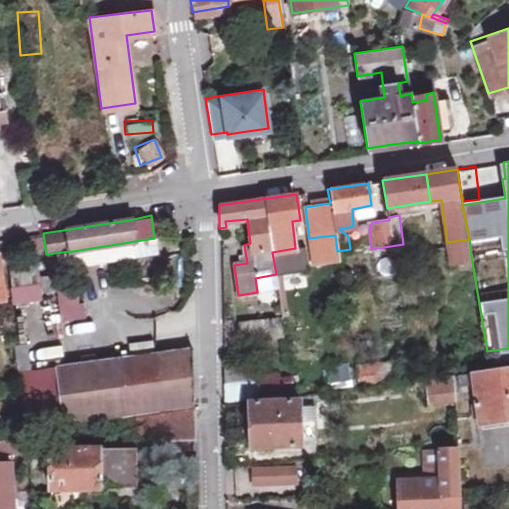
[(156,255),(154,238),(73,251),(75,269),(156,255)]
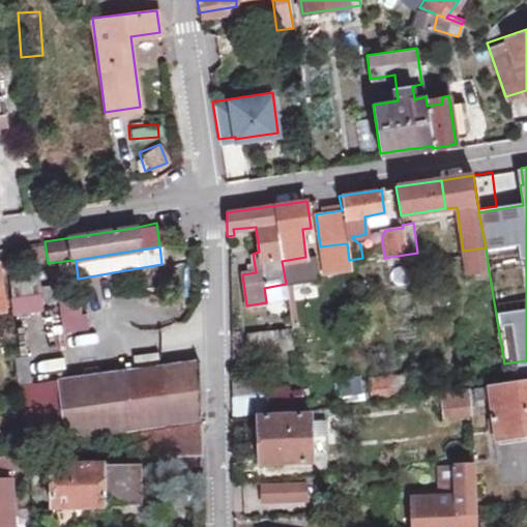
[(446,254),(448,268),(452,287),(474,284),(473,268),(488,265),(486,247),(463,251),(446,254)]
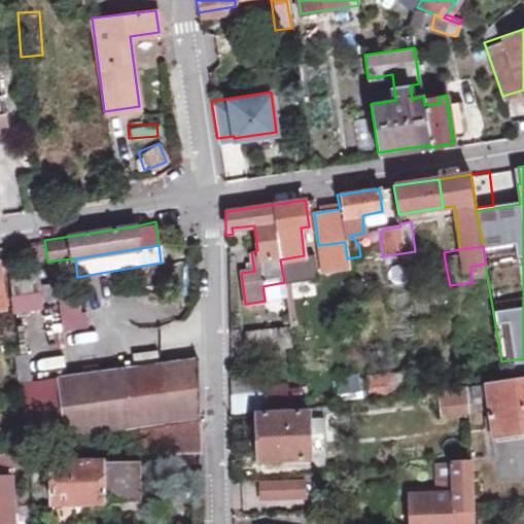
[(446,267),(444,252),(421,256),(411,257),(413,272),(446,267)]
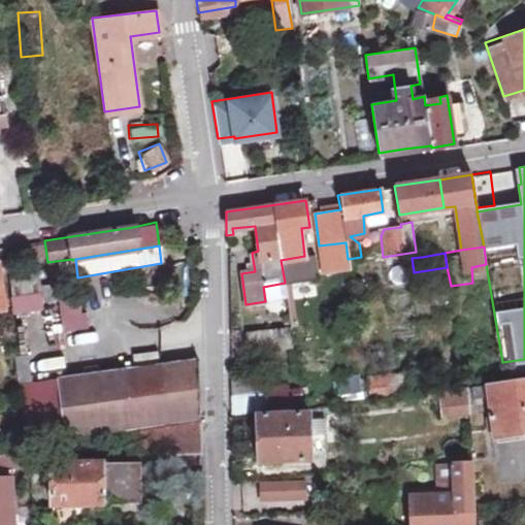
[(8,274),(11,296),(40,292),(37,270),(8,274)]
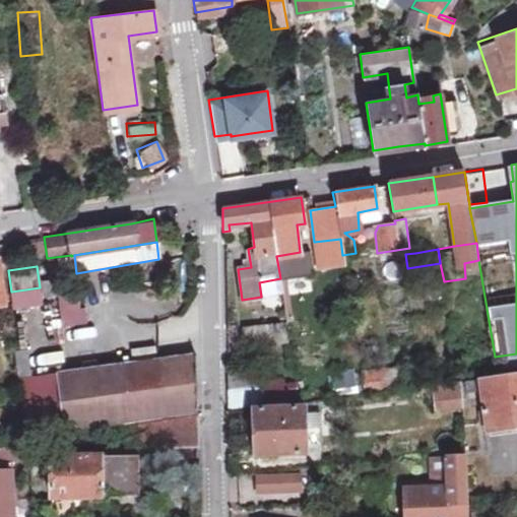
[(56,323),(82,321),(80,293),(53,296),(56,323)]
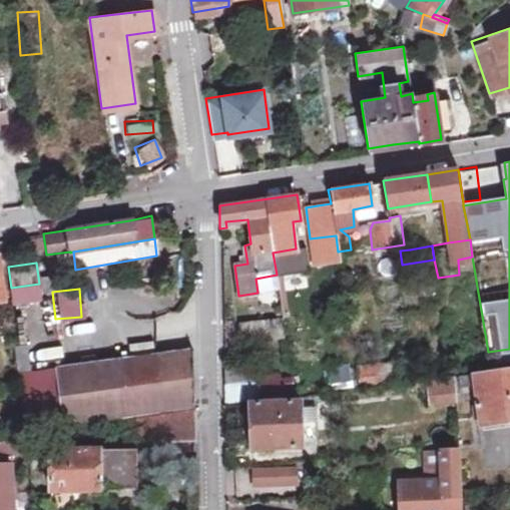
[(283,335),(282,316),(283,316),(282,310),(276,310),(276,316),(237,321),(238,340),(283,335)]
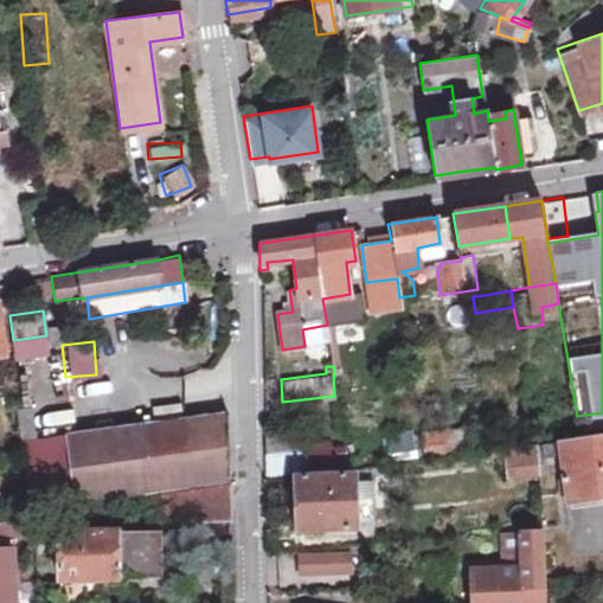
[(17,408),(32,507),(229,478),(228,412),(153,423),(152,411),(130,414),(132,427),(39,440),(33,405),(17,408)]
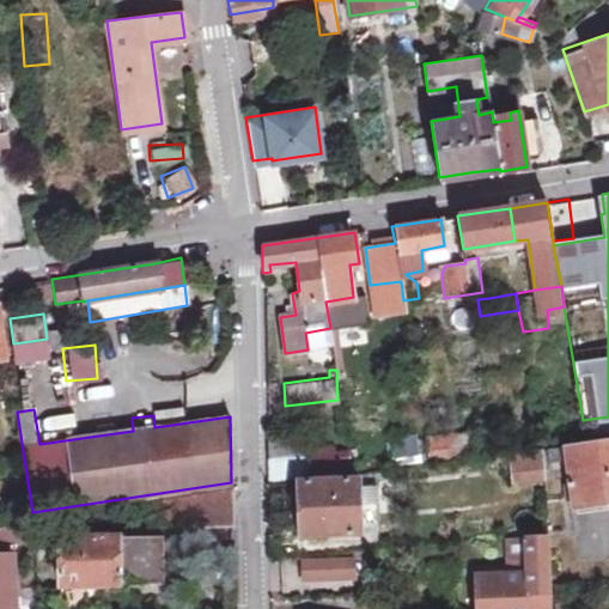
[(470,430),(452,433),(455,455),(475,452),(470,430)]
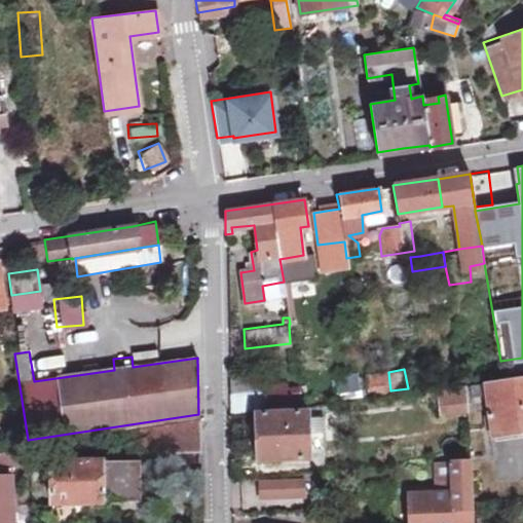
[(228,373),(228,390),(260,385),(259,371),(228,373)]
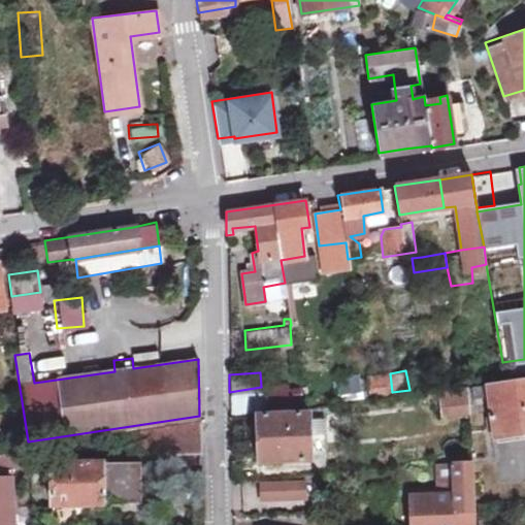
[(356,373),(337,373),(337,392),(356,392),(356,373)]
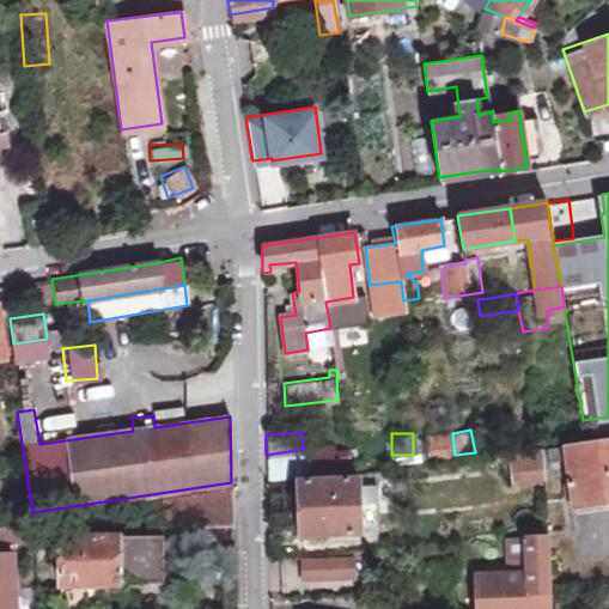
[(455,455),(452,433),(425,437),(428,458),(455,455)]
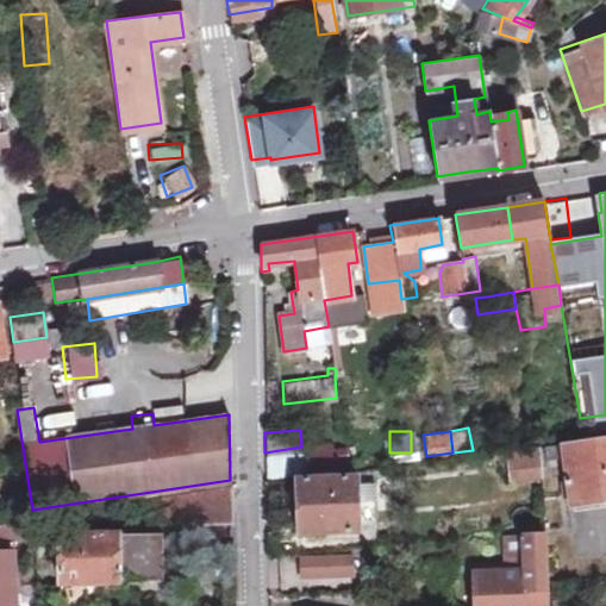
[(605,437),(566,443),(574,500),(605,495),(605,437)]
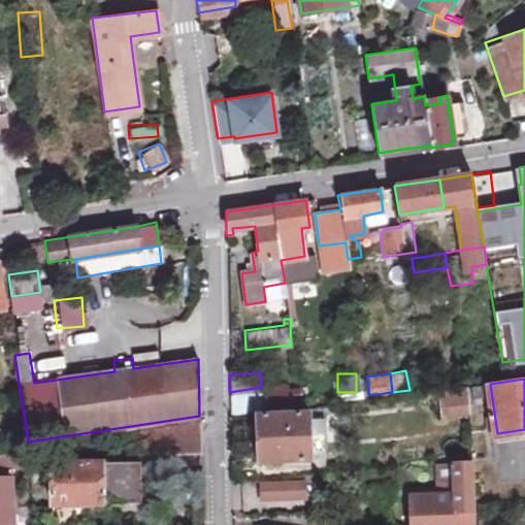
[(261,387),(229,392),(229,401),(230,412),(292,402),(290,383),(261,387)]
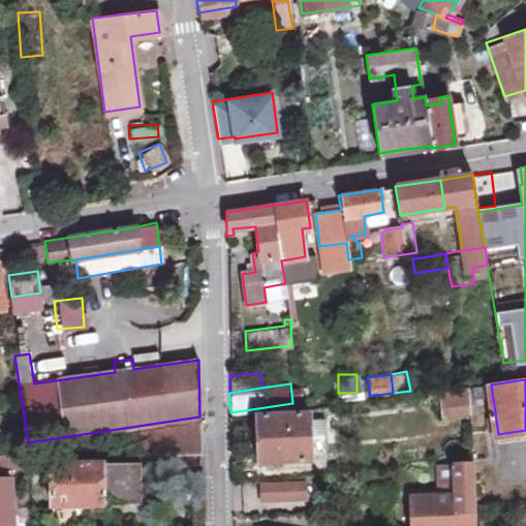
[(469,387),(442,391),(444,406),(470,402),(469,387)]
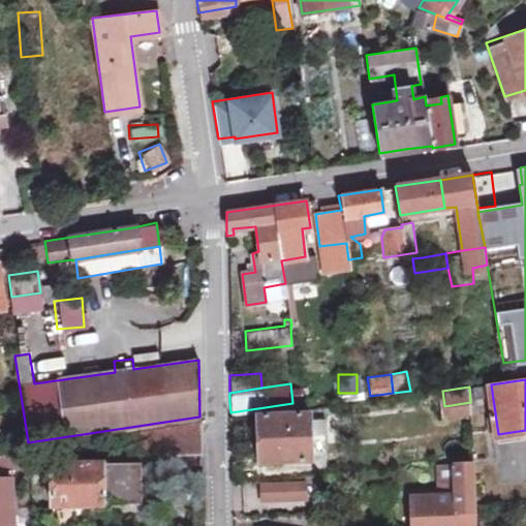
[(258,440),(259,461),(311,459),(309,411),(258,416),(258,440)]
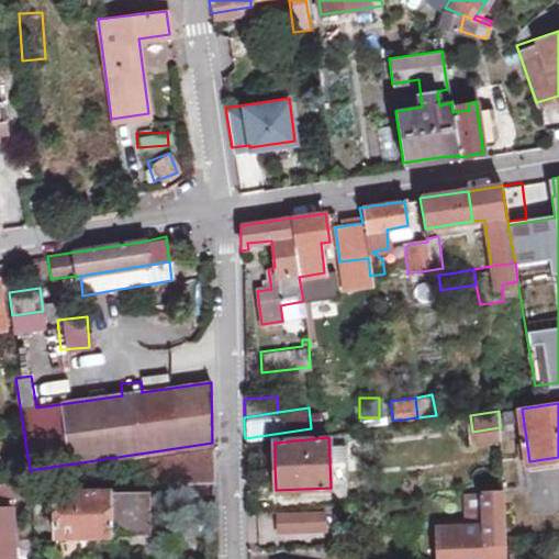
[(132,462),(135,483),(178,479),(178,484),(213,480),(212,449),(132,462)]
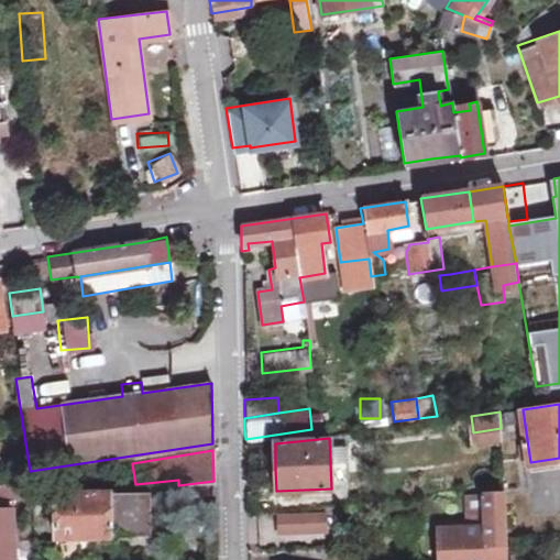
[(495,559),(504,559),(502,490),(464,493),(465,516),(481,515),(482,525),(436,527),(436,559),(495,559)]
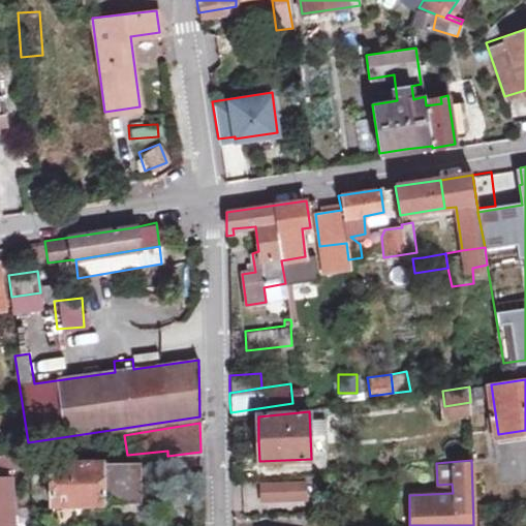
[(141,463),(52,466),(53,505),(142,503),(141,463)]
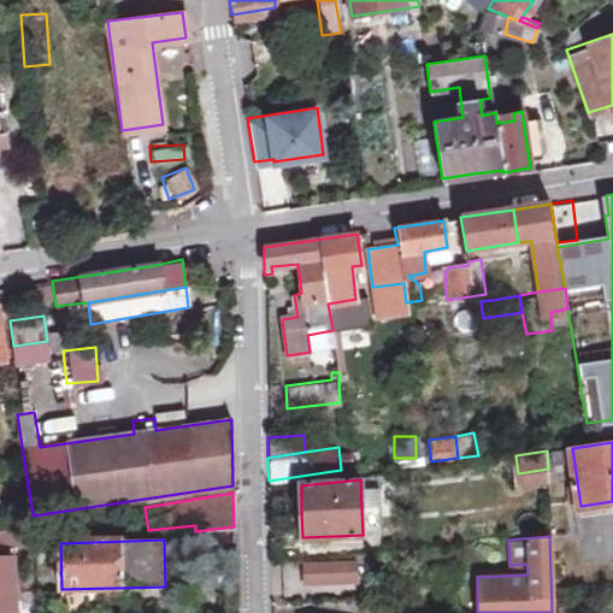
[(0,612),(13,612),(11,558),(0,558),(0,612)]
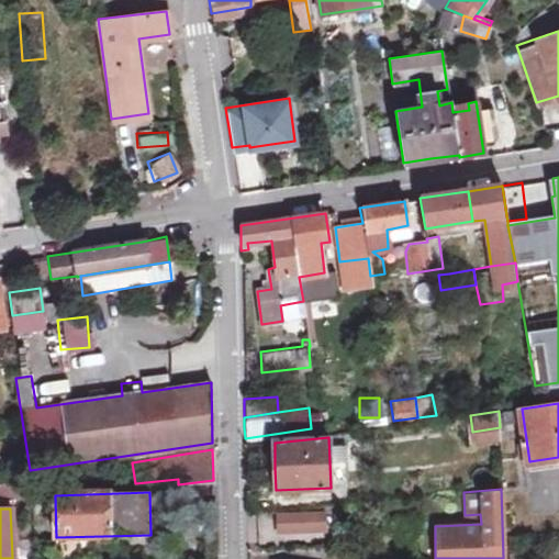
[(321,511),(277,513),(278,529),(322,528),(321,511)]
